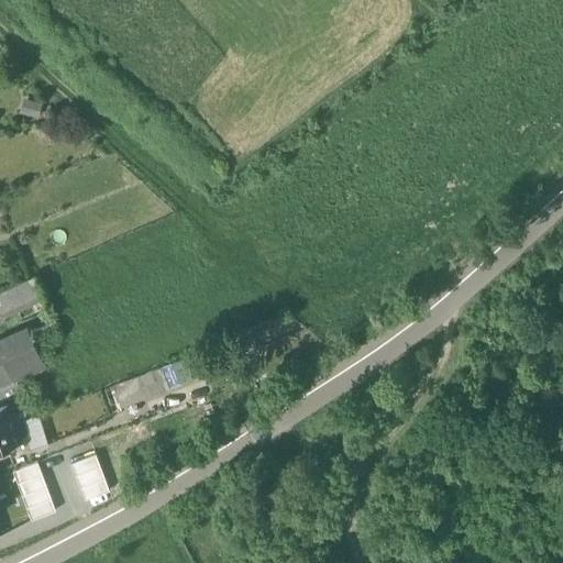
[(39,116),(42,101),(24,97),(21,111),(39,116)]
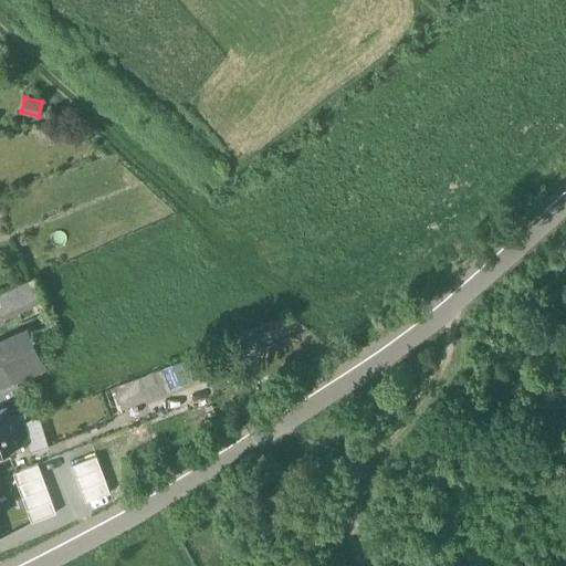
[(33,279),(0,293),(0,313),(0,314),(1,316),(42,297),(33,279)]
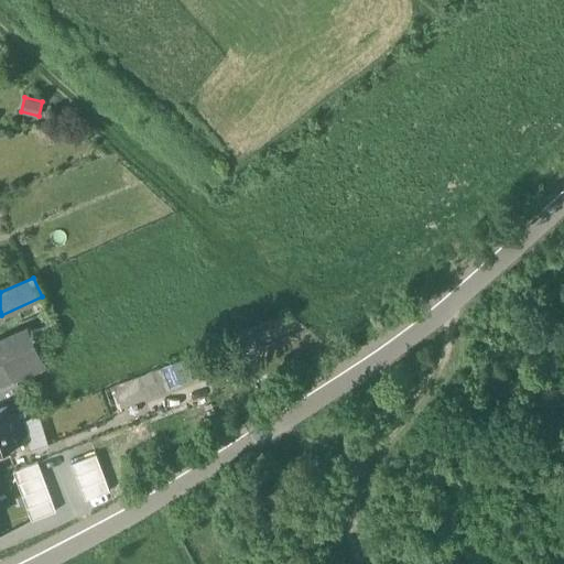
[(29,334),(0,347),(0,360),(3,370),(0,371),(0,387),(14,380),(15,380),(43,368),(29,334)]
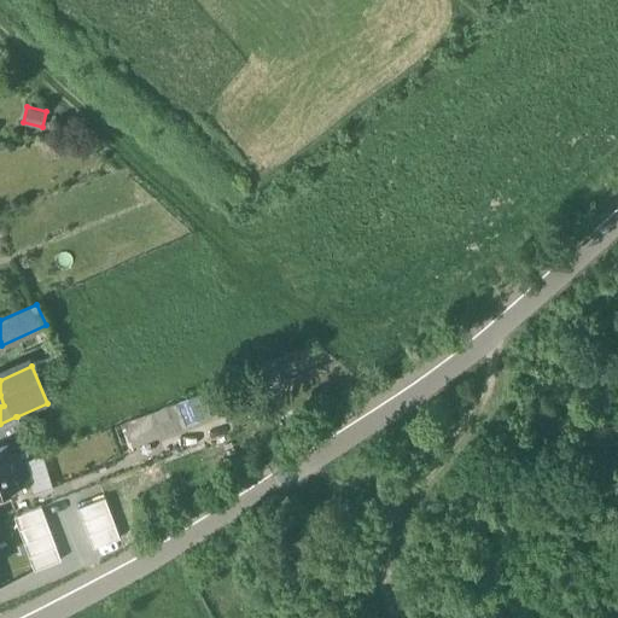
[(122,425),(132,449),(187,426),(178,402),(122,425)]
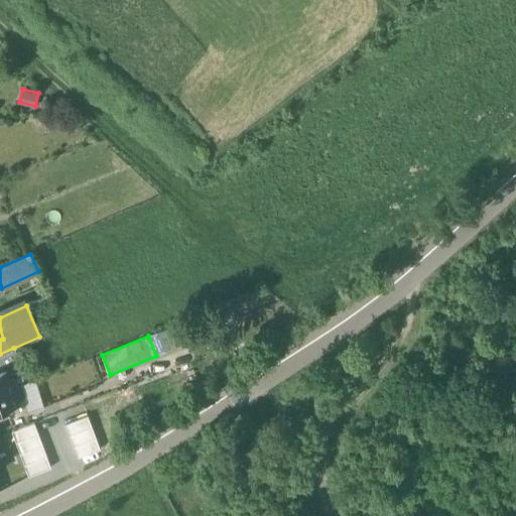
[(14,348),(13,348),(19,361),(45,349),(39,337),(14,348)]
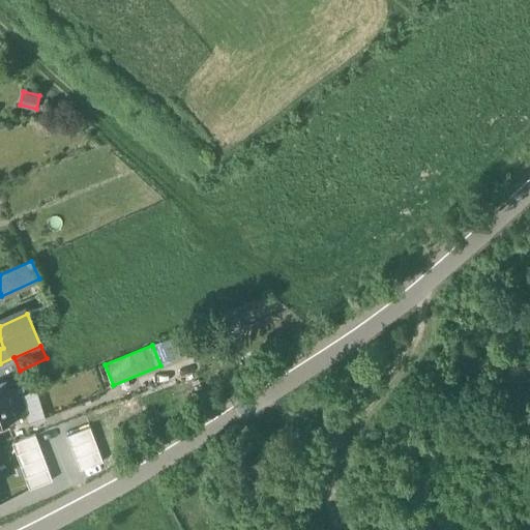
[(13,357),(0,363),(0,378),(0,379),(20,371),(13,357)]
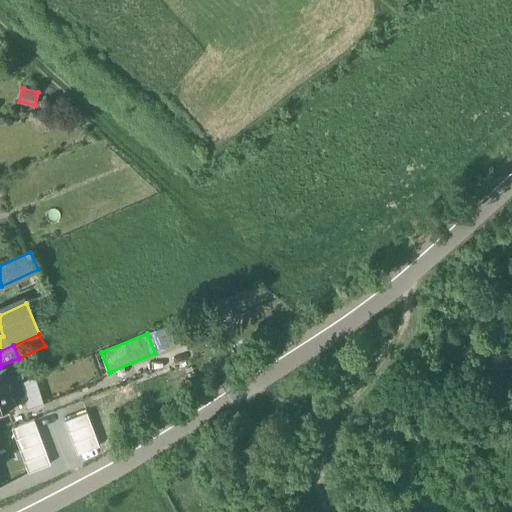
[(8,368),(0,370),(0,406),(25,400),(21,383),(13,385),(8,368)]
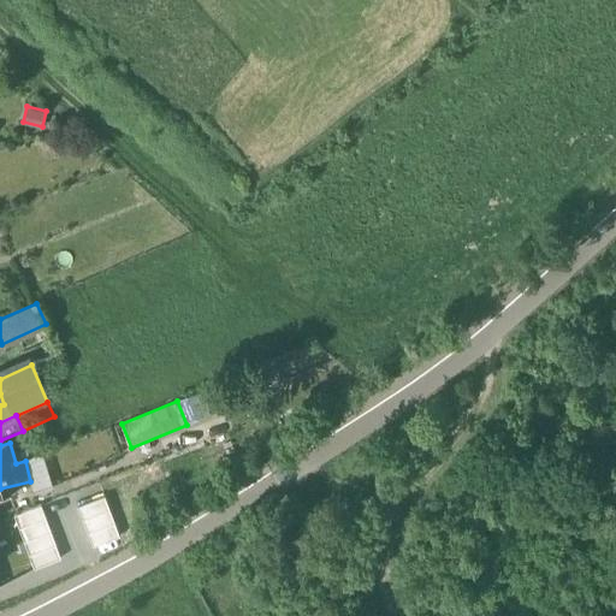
[(104,497),(78,508),(82,521),(110,511),(104,497)]
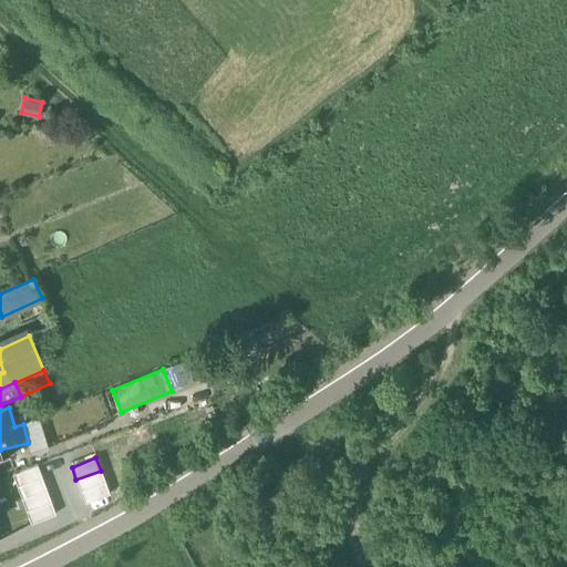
[(38,465),(12,474),(17,486),(42,477),(38,465)]
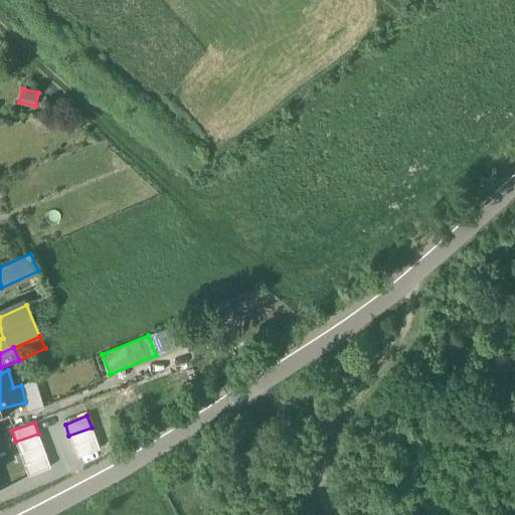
[(92,427),(68,436),(73,448),(96,439),(92,427)]
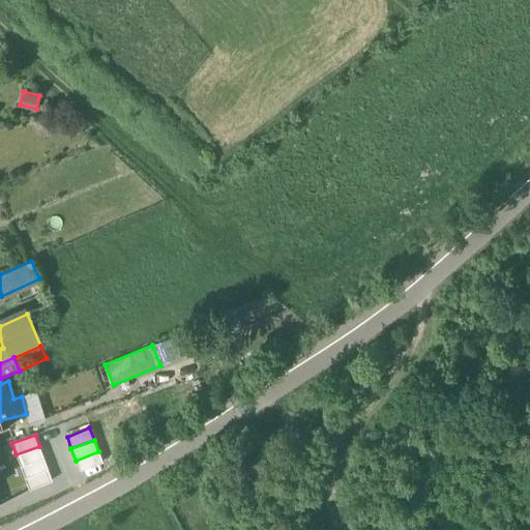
[(39,446),(16,454),(21,467),(43,459),(39,446)]
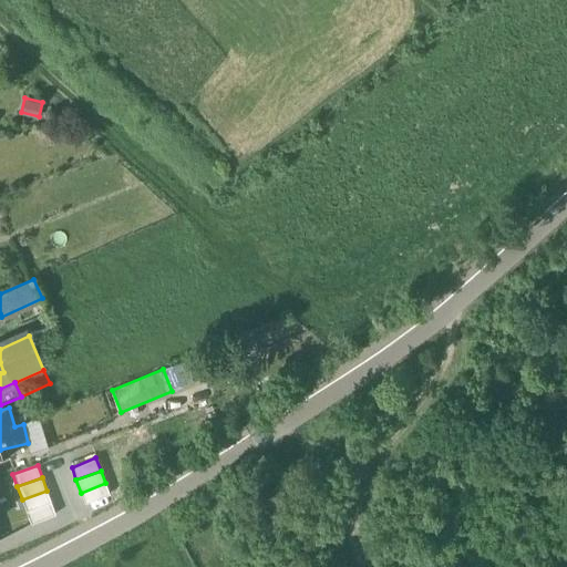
[(105,483),(81,493),(86,505),(110,496),(105,483)]
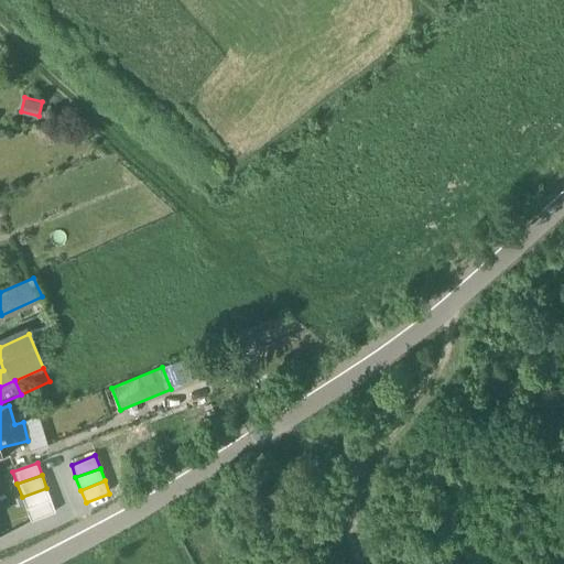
[(46,488),(22,497),(26,510),(51,500),(46,488)]
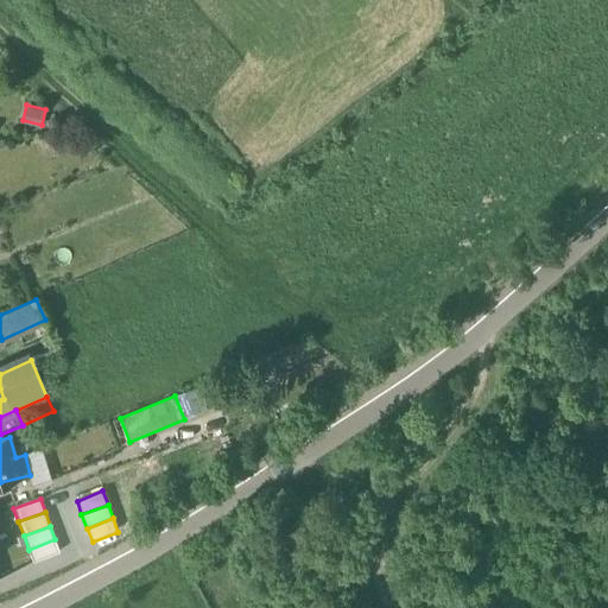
[(55,539),(29,550),(33,563),(59,553),(55,539)]
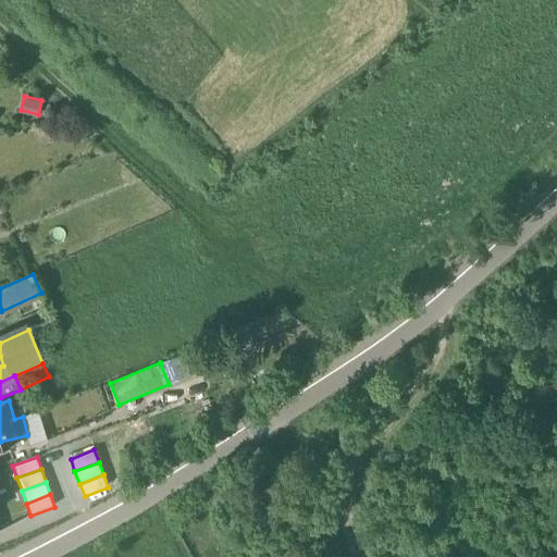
All buildings are outlined.
